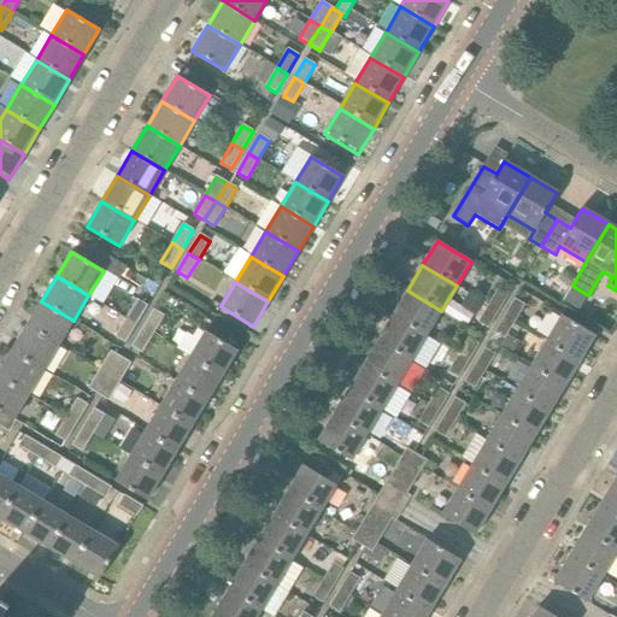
[(488,306),(498,312),(509,295),(498,289),(488,306)]
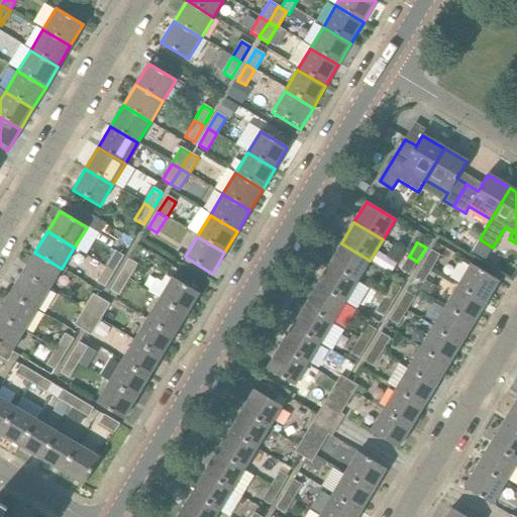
[(328,265),(357,282),(370,261),(341,243),(328,265)]
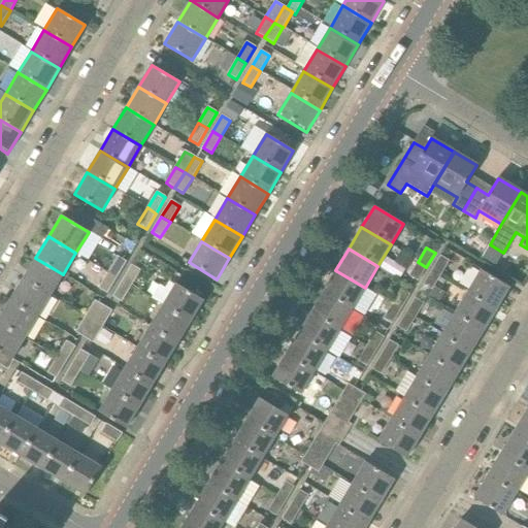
[(431,270),(440,275),(449,261),(440,256),(431,270)]
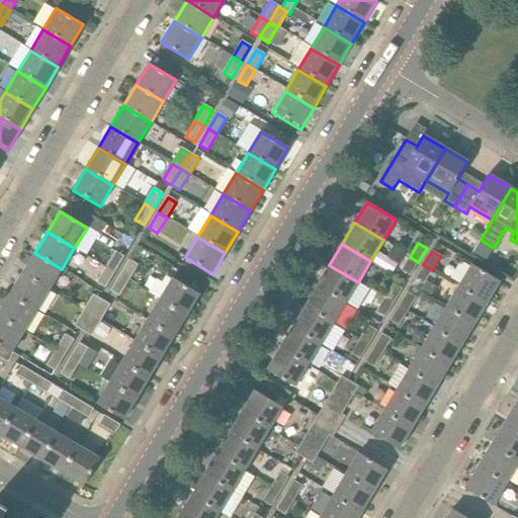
[(106,268),(114,273),(123,257),(115,252),(106,268)]
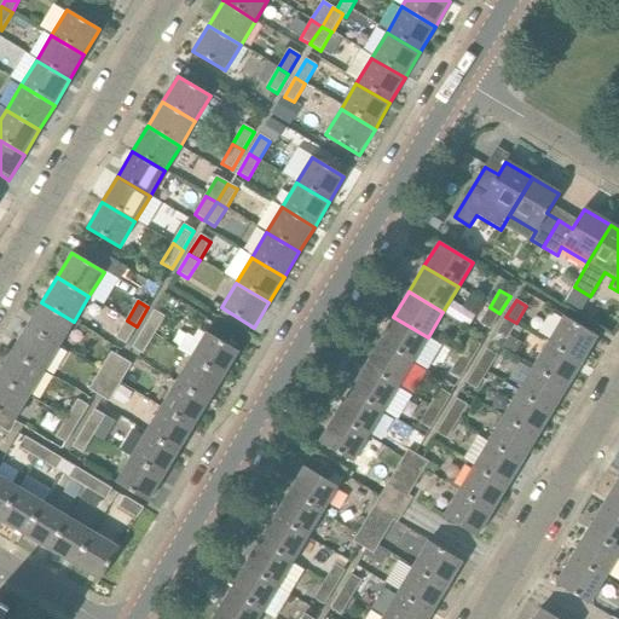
[(27,328),(59,347),(74,322),(41,302),(27,328)]
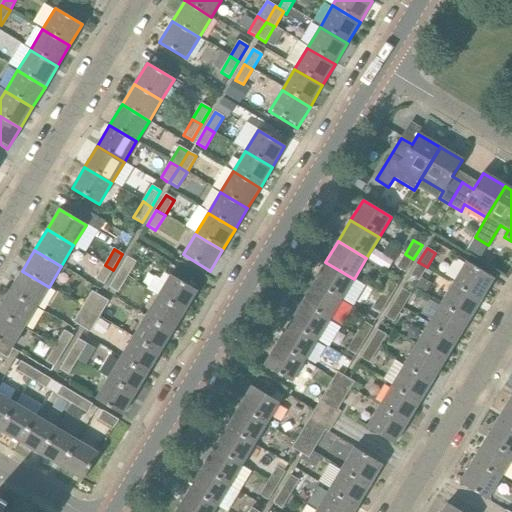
[(396,268),(404,273),(413,259),(405,254),(396,268)]
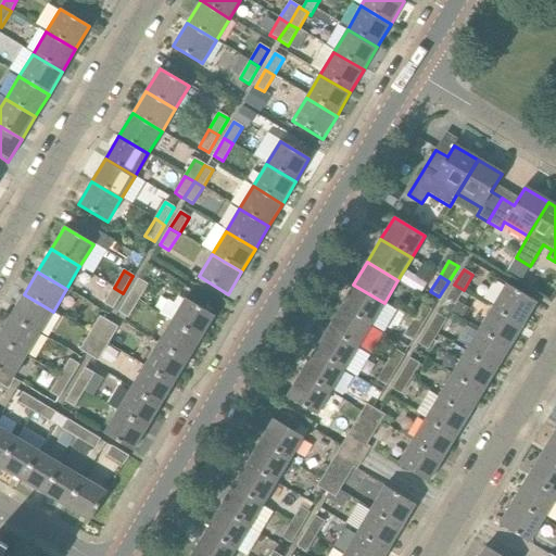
[(128,297),(138,302),(148,285),(139,280),(128,297)]
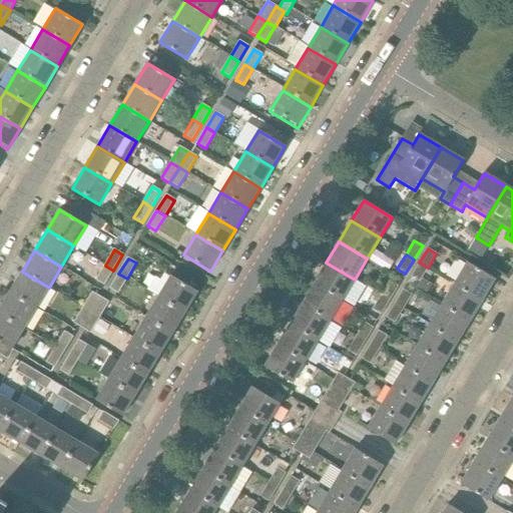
[(454,283),(483,300),(495,279),(467,262),(454,283)]
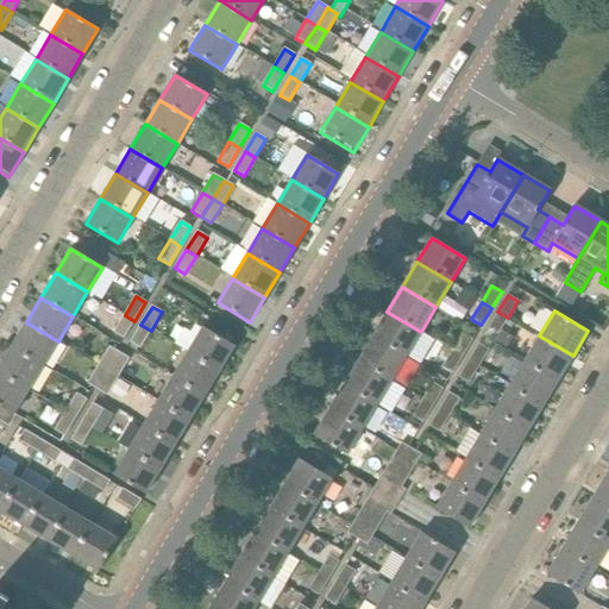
[(372,337),(406,357),(421,332),(387,312),(372,337)]
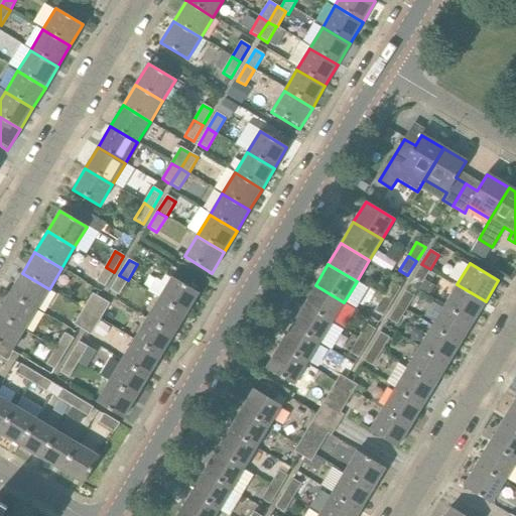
[(413,278),(422,283),(430,269),(421,264),(413,278)]
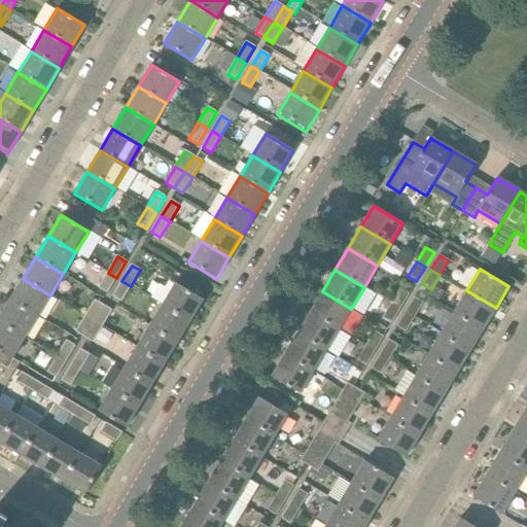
[(98,288),(107,293),(116,278),(108,273),(98,288)]
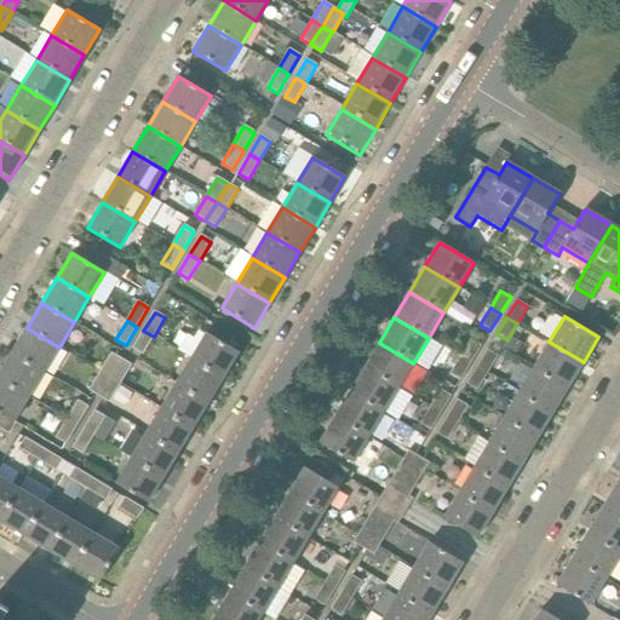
[(11,354),(44,373),(59,348),(27,328),(11,354)]
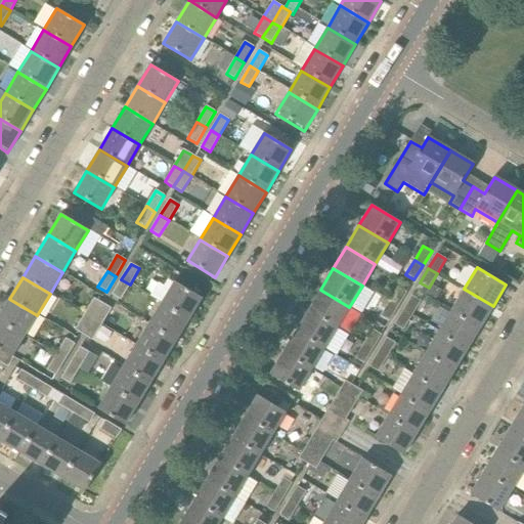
[(112,295),(121,300),(130,285),(121,279),(112,295)]
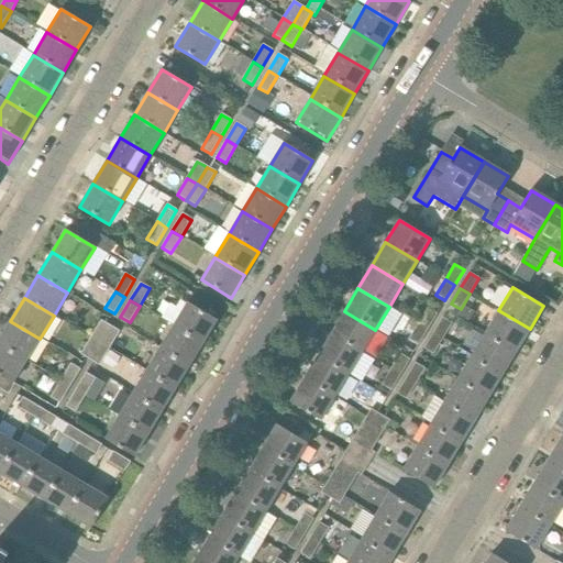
[(174,326),(203,343),(217,320),(187,302),(174,326)]
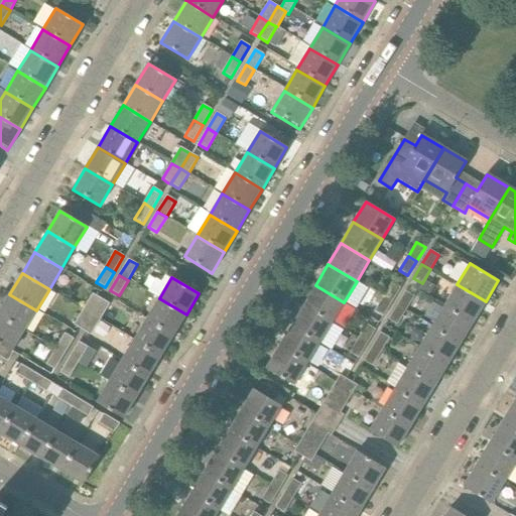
[(383,297),(392,302),(400,288),(391,283),(383,297)]
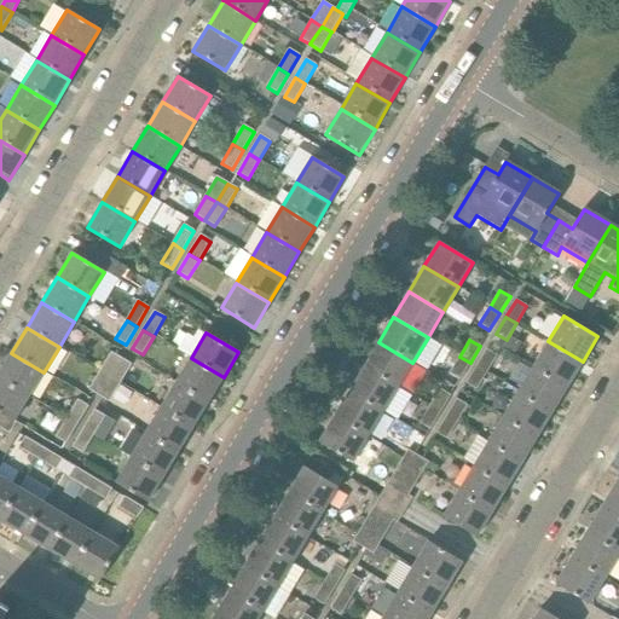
[(567,387),(583,362),(548,341),(533,366),(567,387)]
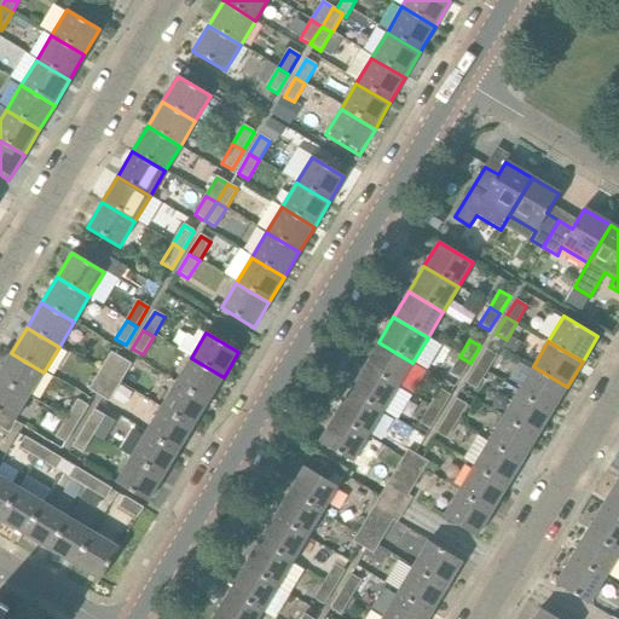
[(364,368),(398,388),(412,363),(379,342),(364,368)]
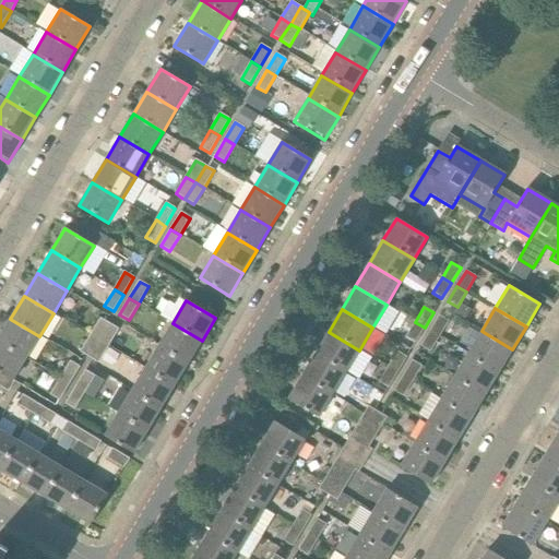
[(430,331),(439,336),(449,321),(439,316),(430,331)]
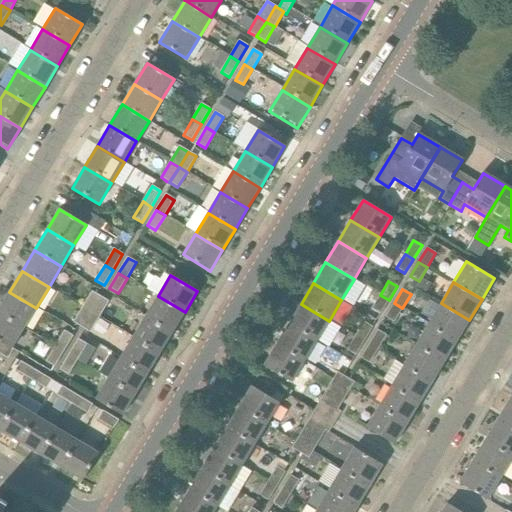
[(0,307),(0,314),(24,329),(36,308),(9,292),(0,307)]
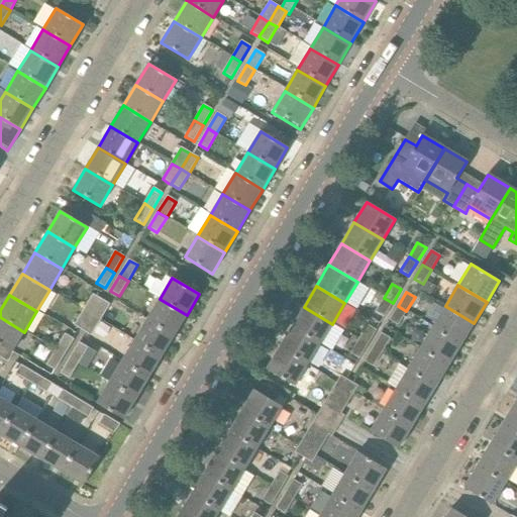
[(92,315),(101,300),(93,295),(84,310),(92,315)]
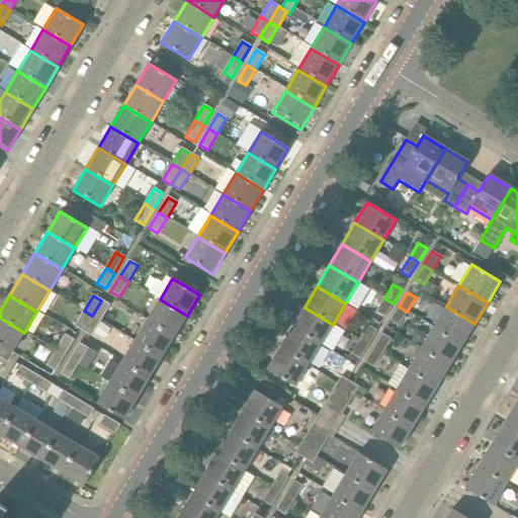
[(376,313),(384,318),(394,304),(384,298),(376,313)]
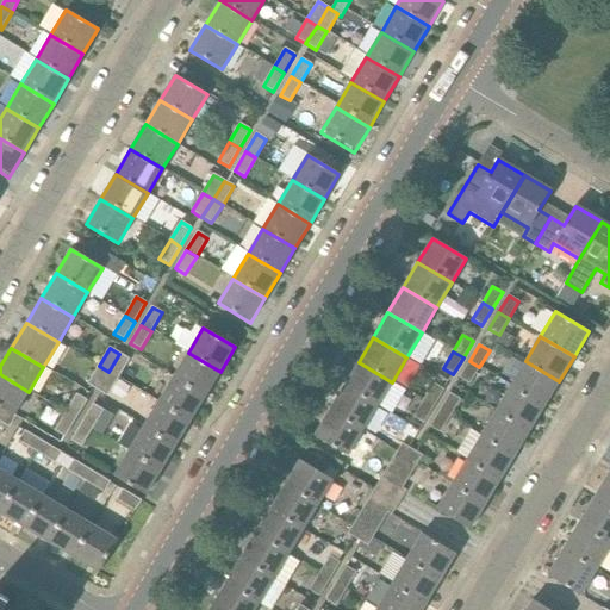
[(173,378),(205,397),(221,372),(188,353),(173,378)]
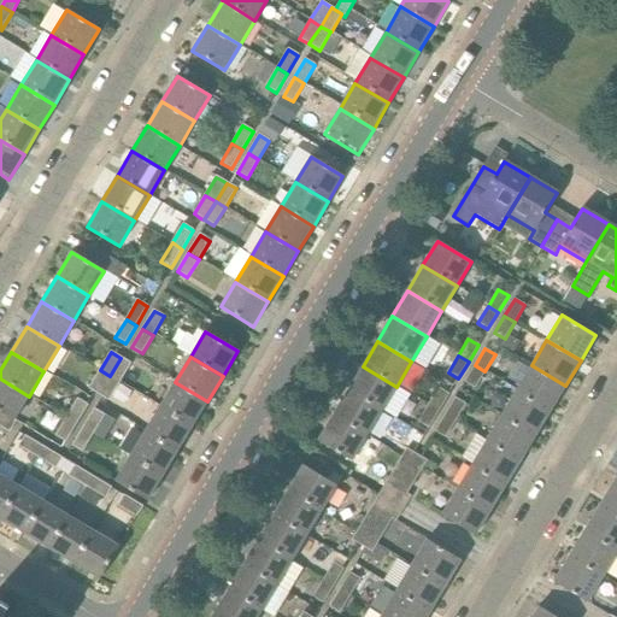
[(110,376),(119,382),(130,364),(121,358),(110,376)]
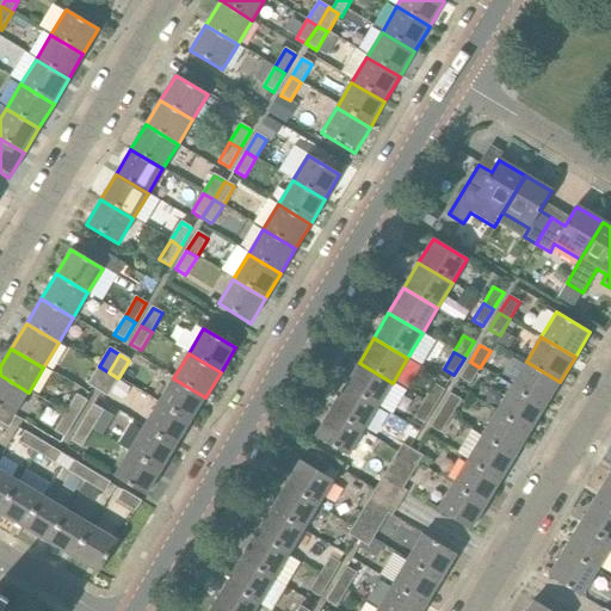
[(461,378),(470,384),(480,368),(470,362),(461,378)]
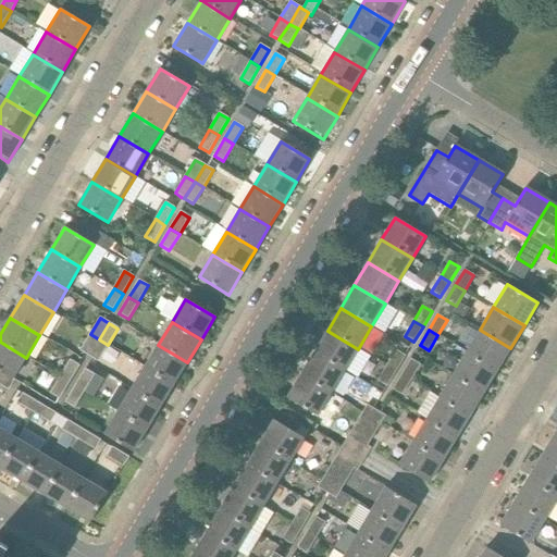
[(466,353),(497,371),(510,348),(480,330),(466,353)]
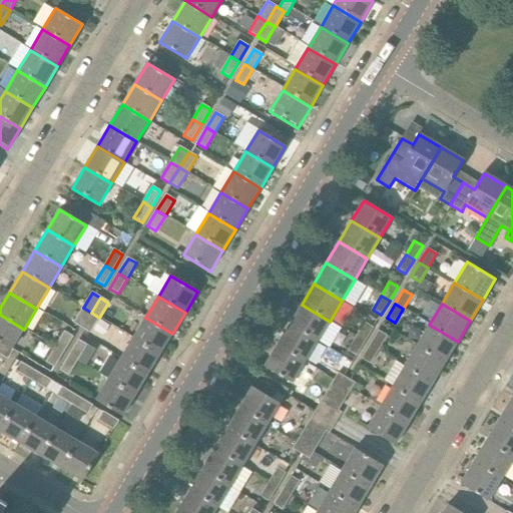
[(289,325),(318,342),(330,322),(302,305),(289,325)]
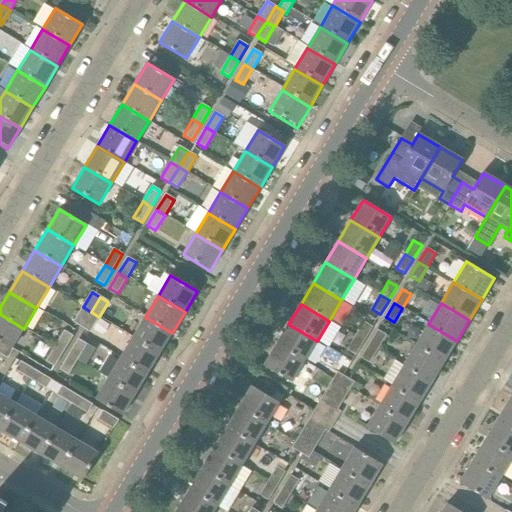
[(79,326),(82,328),(91,312),(83,307),(74,323),(79,326)]
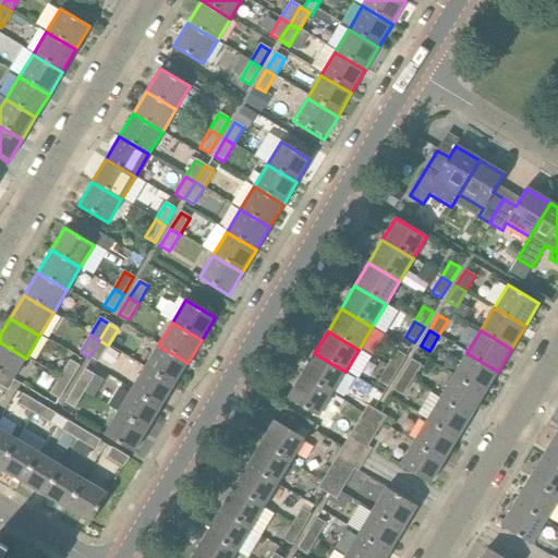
[(89,358),(98,363),(108,346),(99,340),(89,358)]
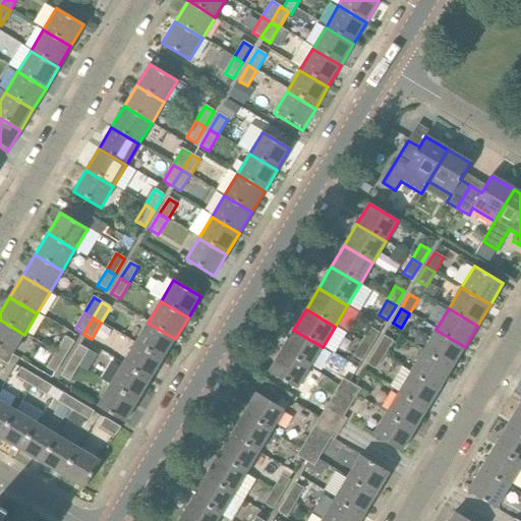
[(0,348),(11,355),(24,335),(0,320),(0,348)]
